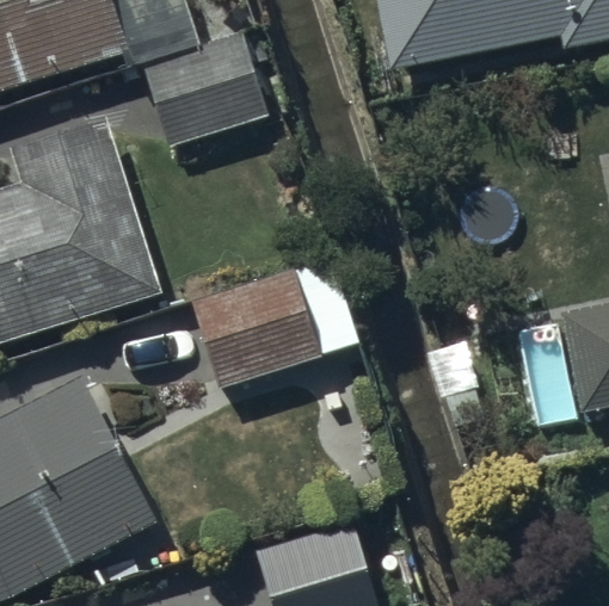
[(0,88),(128,49),(111,0),(0,0),(0,88)]
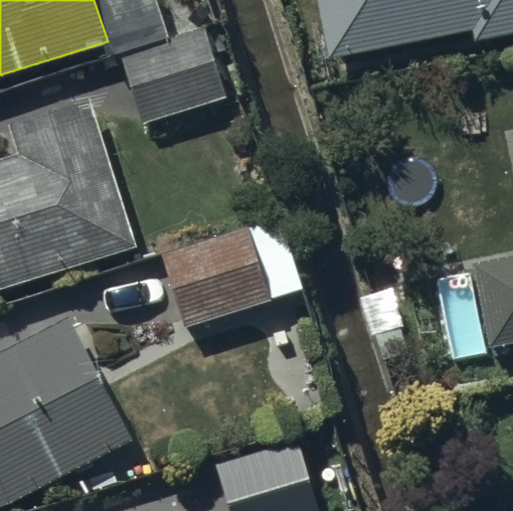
[(512,0),(316,0),(326,55),(472,29),(474,39),(512,31),(512,0)]
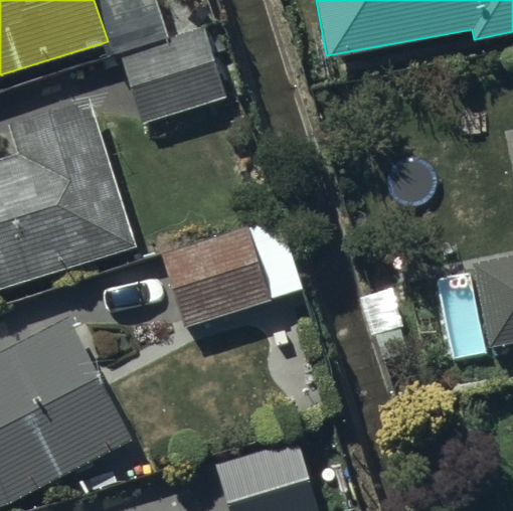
[(201,27),(122,54),(146,125),(225,98),(201,27)]
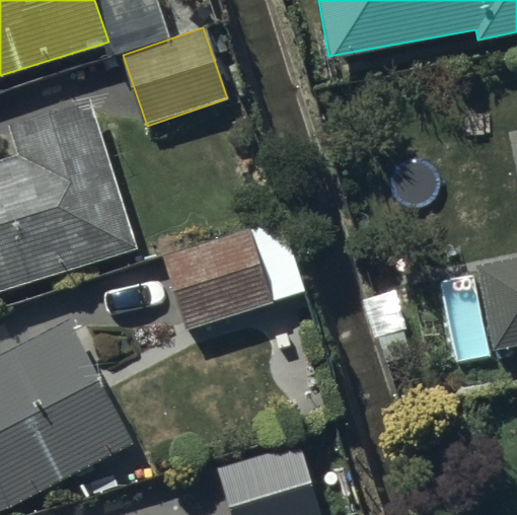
[(90,98),(8,125),(16,153),(0,157),(0,289),(138,246),(90,98)]
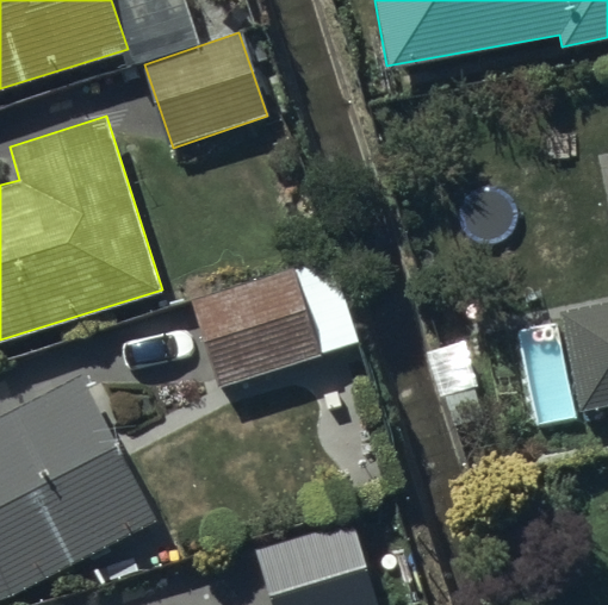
[(333,255),(191,300),(217,390),(254,378),(270,425),(320,409),(351,499),(396,480),(353,344),(360,342),(333,255)]
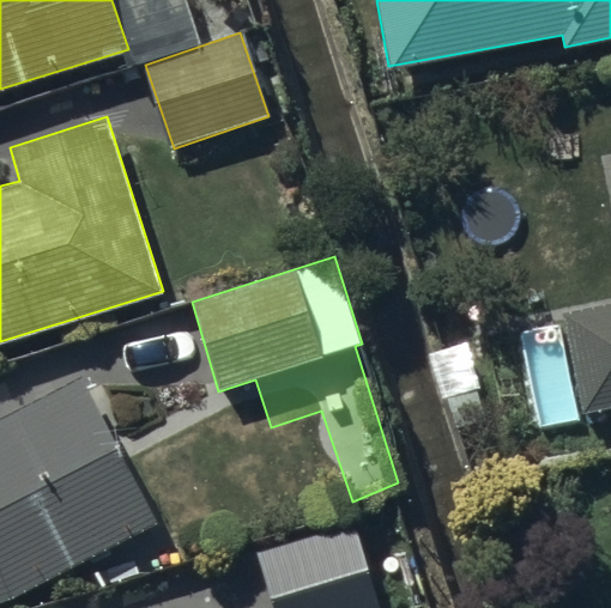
[(610,299),(561,310),(581,413),(610,407),(610,299)]
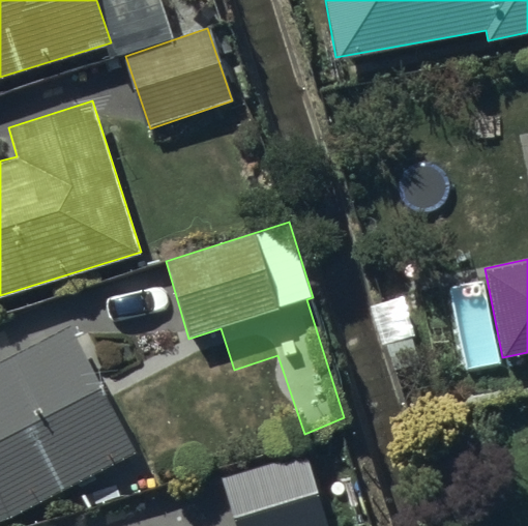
[(0,522),(11,519),(137,451),(68,326),(0,362),(0,522)]
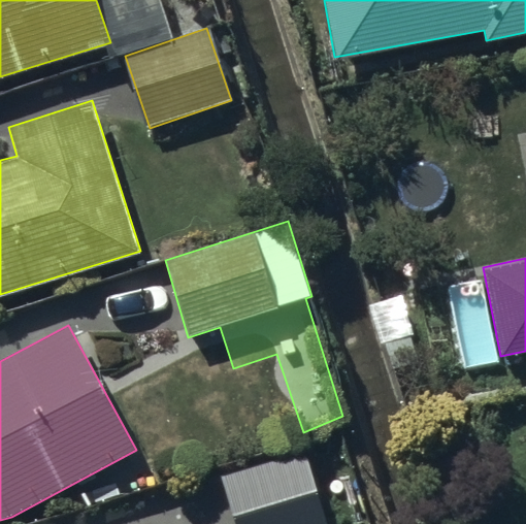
[(326,523),(304,451),(222,476),(236,523),(326,523)]
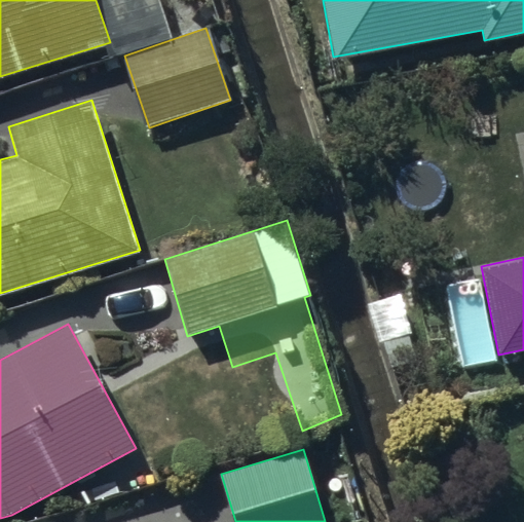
All buildings are outlined.
